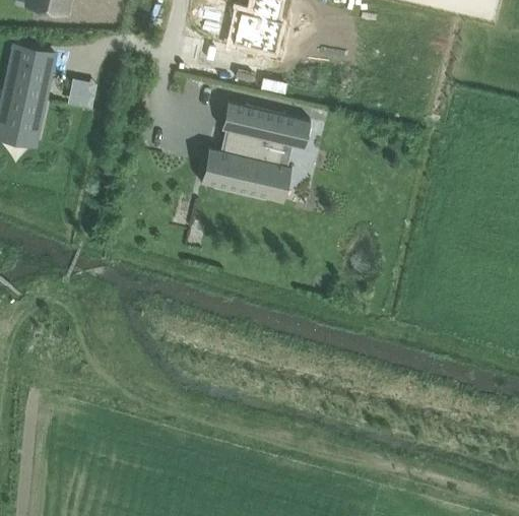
[(26,0),(24,8),(66,17),(69,0),(26,0)]
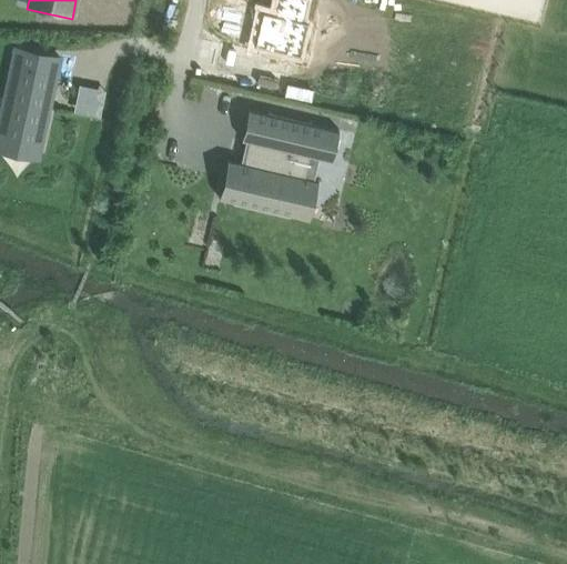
[(307,24),(302,23),(306,0),(304,0),(277,0),(274,18),(261,14),(253,49),(300,60),(307,24)]
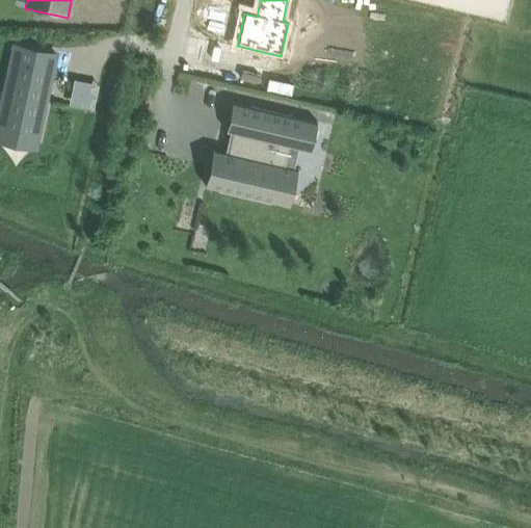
[(55,57),(15,48),(0,111),(0,130),(36,139),(45,104),(41,103),(43,93),(47,94),(55,57)]
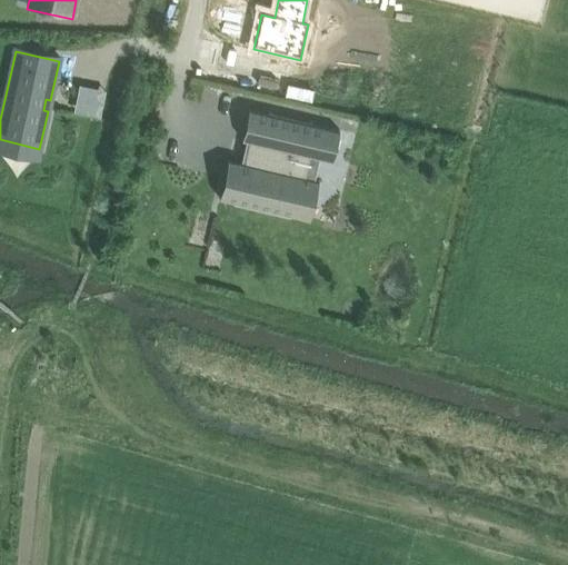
[(219,199),(218,201),(233,205),(232,207),(235,208),(236,206),(287,218),(287,220),(289,220),(298,181),(305,182),(310,159),(331,165),(332,162),(330,161),(336,136),(338,136),(339,134),(310,127),(311,126),(309,125),(308,127),(270,118),(270,116),(268,115),(267,117),(248,112),(247,115),(249,116),(243,141),(241,141),(241,144),(247,145),(242,166),(227,162),(227,165),(229,166),(220,200),(219,199)]
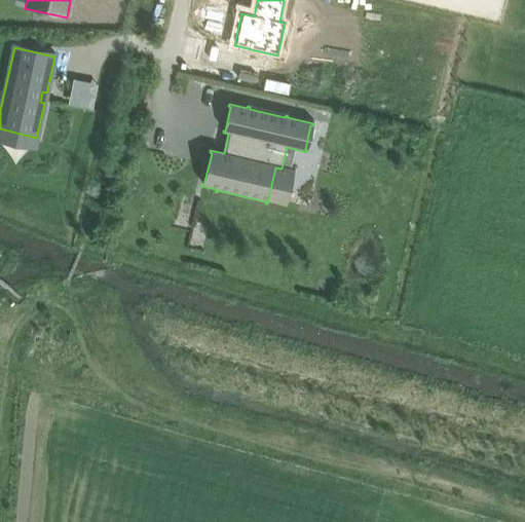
[(111,236),(108,246),(115,248),(117,238),(111,236)]
